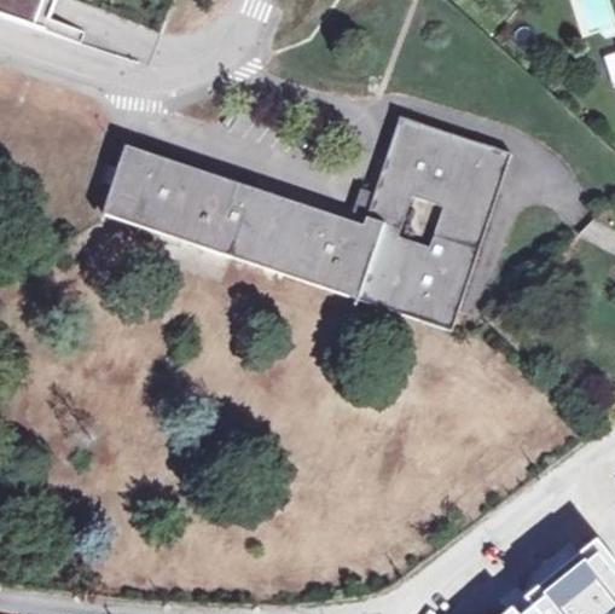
[(0,15),(47,32),(59,0),(0,0),(0,15)]
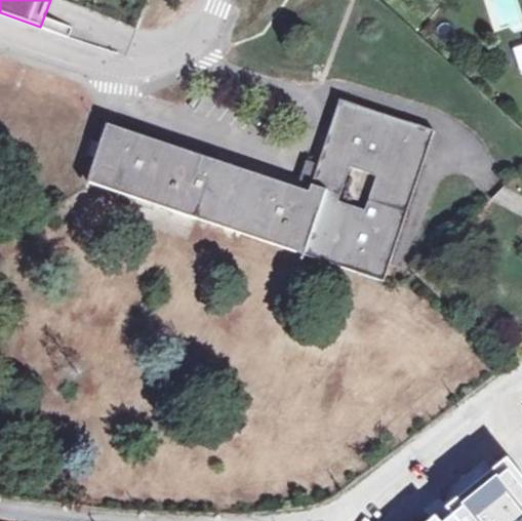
[(384,276),(433,128),(338,96),(309,190),(107,122),(88,179),(384,278),(384,276)]
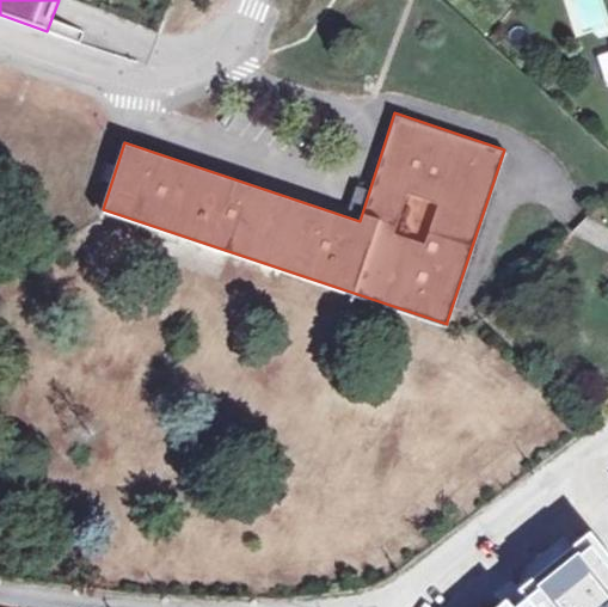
[(607,606),(607,558),(587,532),(497,606),(607,606)]
